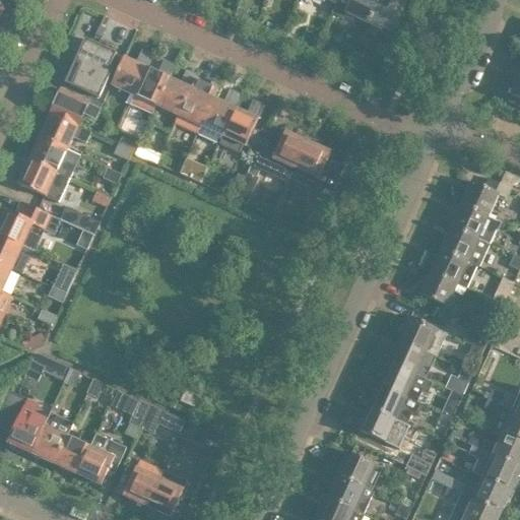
[(336,0),(335,3),(345,8),(344,12),(368,23),(378,0),(336,0)]
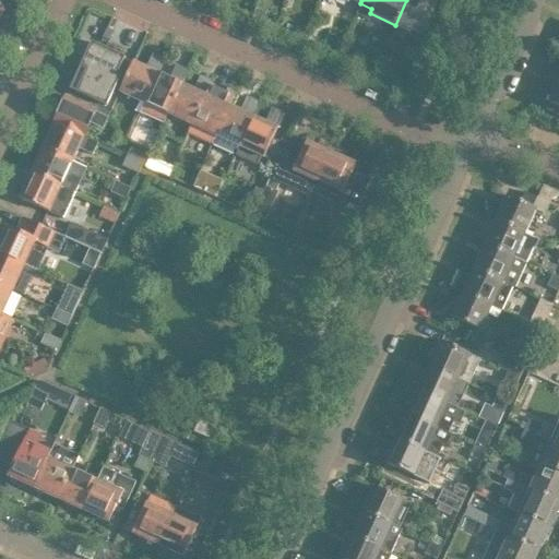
[(406,0),(395,25),(420,36),(437,2),(431,0),(406,0)]
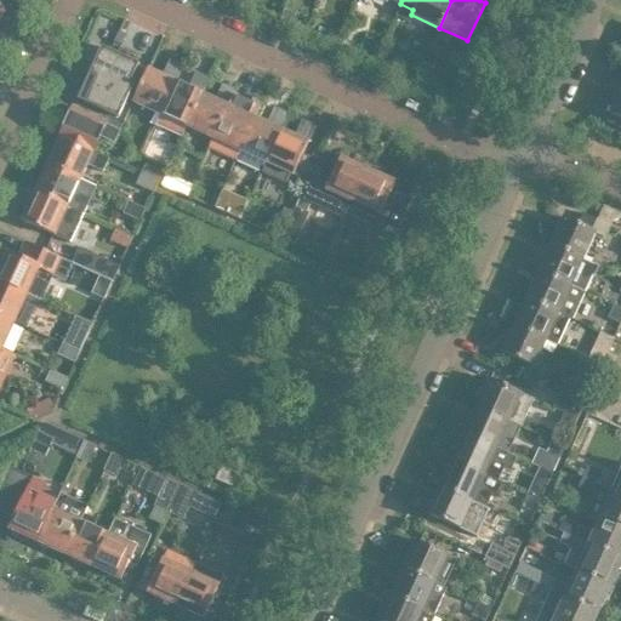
[(324,38),(334,41),(337,32),(328,28),(325,36),(324,38)]
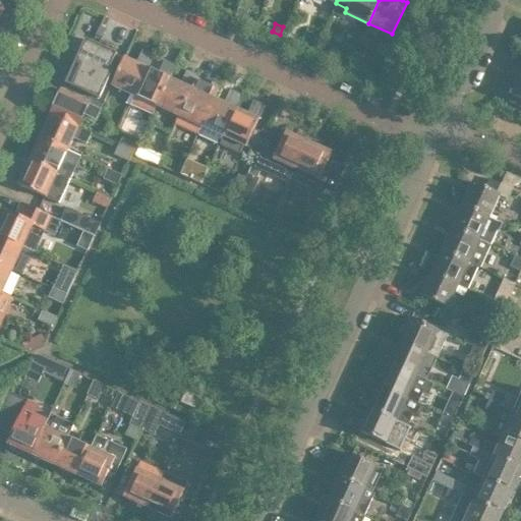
[(98,24),(94,33),(100,36),(105,27),(98,24)]
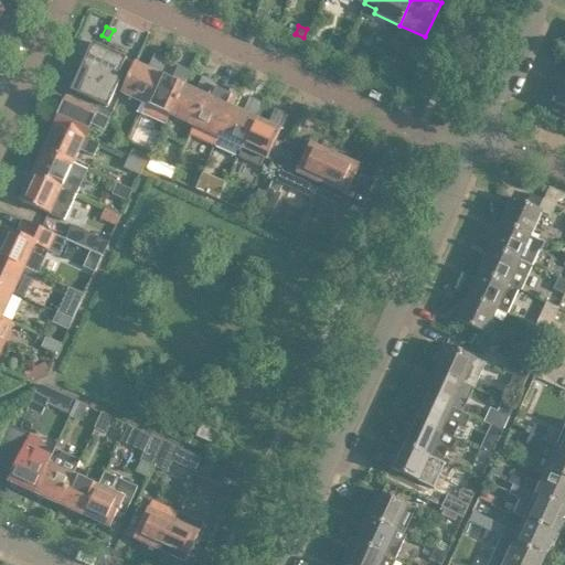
[(72,100),(107,116),(130,66),(123,62),(125,56),(92,41),(80,67),(85,71),(72,100)]
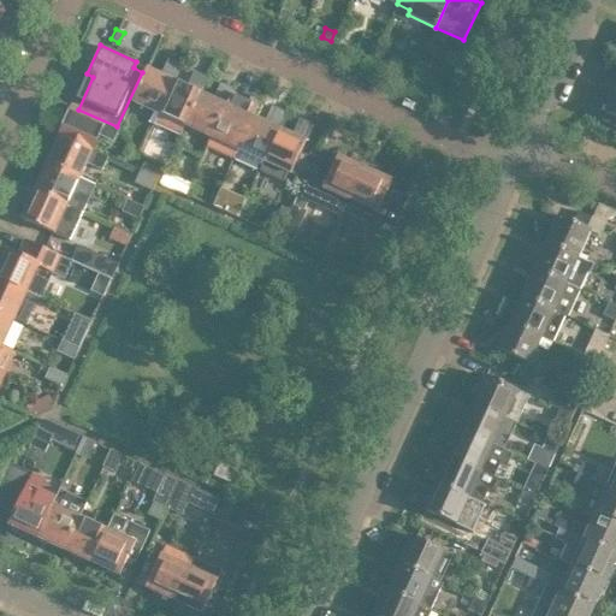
[(131,98),(159,111),(172,80),(179,64),(170,59),(163,76),(146,67),(131,98)]
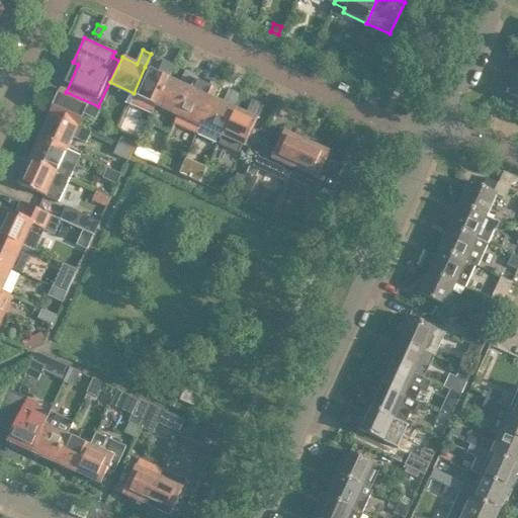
[(156,103),(168,78),(174,64),(166,61),(159,74),(145,67),(134,93),(130,100),(153,110),(156,103)]
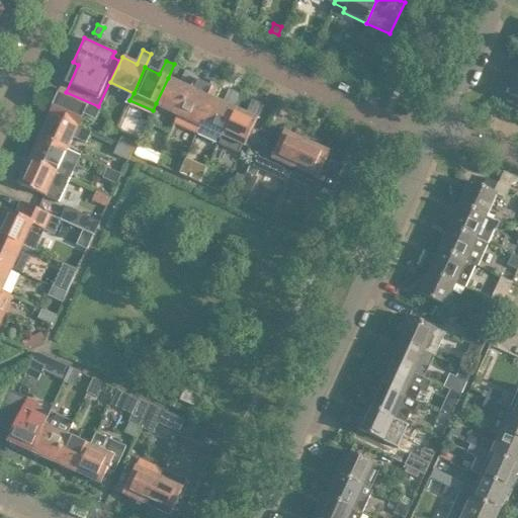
[(156,103),(177,113),(192,79),(194,74),(187,71),(181,84),(168,78),(156,103)]
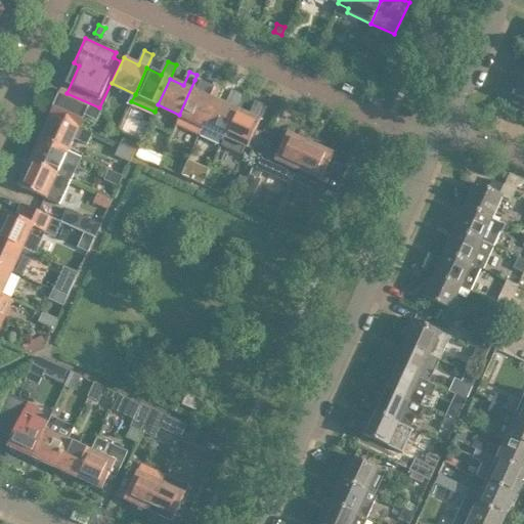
[(523,106),(523,74),(512,101),(523,106)]
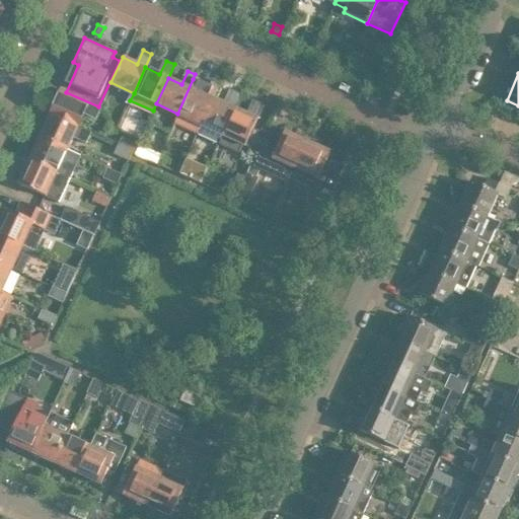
[(173,121),(196,131),(199,124),(211,97),(217,84),(211,81),(208,86),(193,79),(177,114),(173,121)]
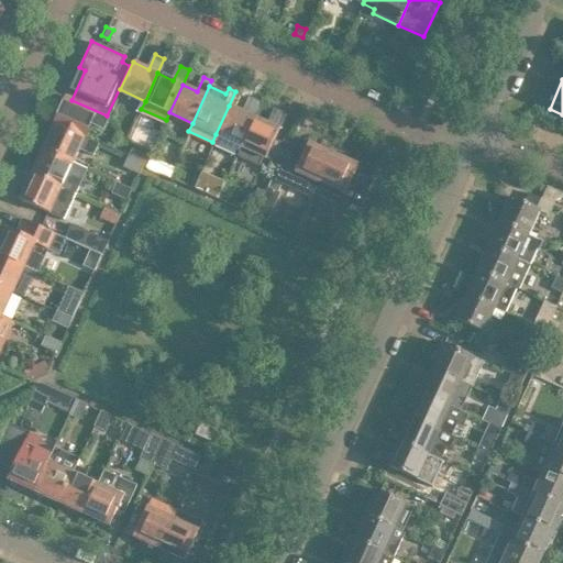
[(241,145),(254,118),(261,102),(247,97),(241,111),(229,106),(216,134),(212,142),(238,153),(241,145)]
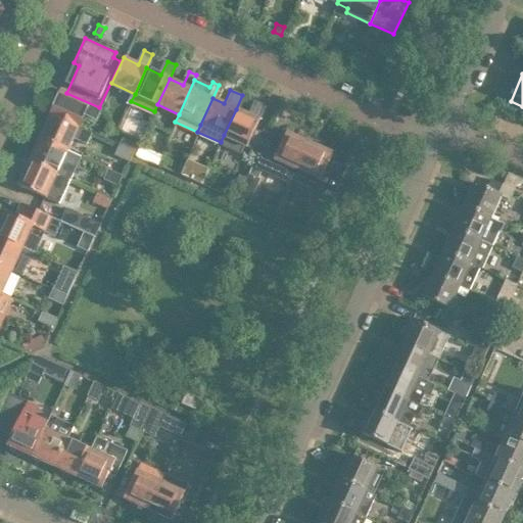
[(99,107),(66,93),(63,91),(62,91),(52,113),(80,126),(84,116),(92,121),(99,107)]
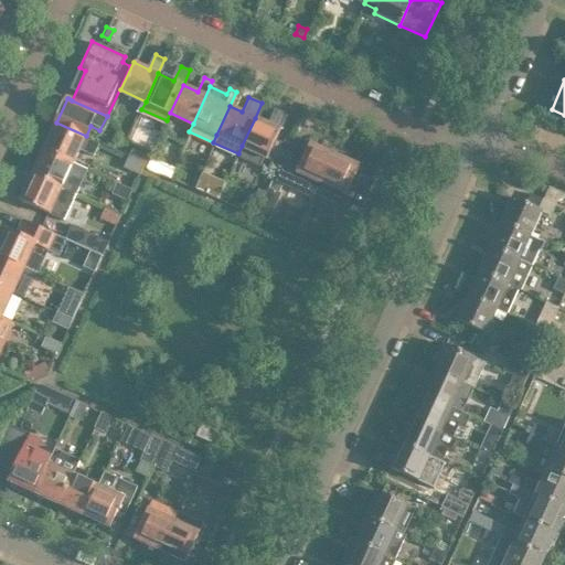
[(274,142),(286,114),(287,113),(278,109),(277,110),(270,125),(255,118),(242,146),(238,153),(260,164),(264,156),(266,157),(274,142)]
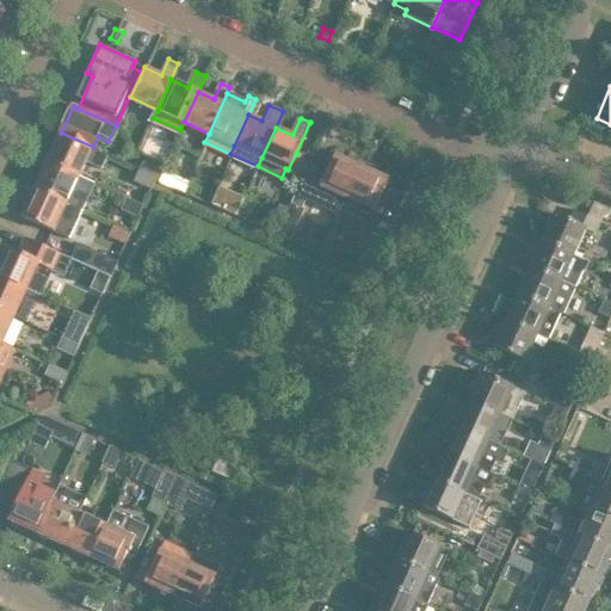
[(105,153),(93,147),(61,133),(48,161),(79,177),(85,164),(98,170),(105,153)]
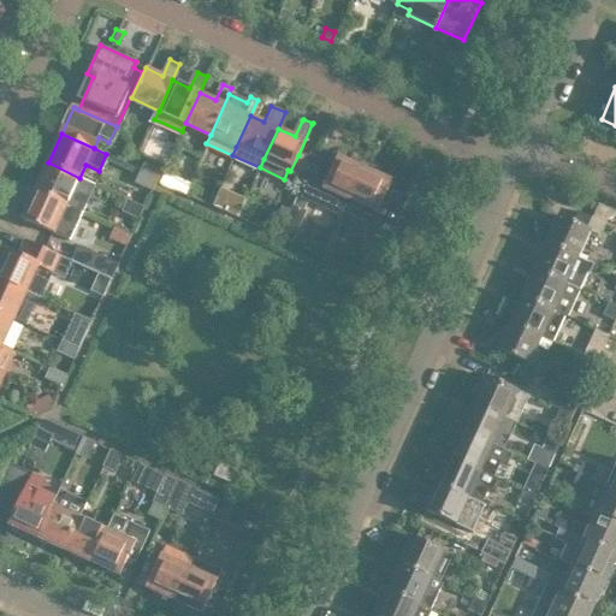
[(303,177),(302,178),(308,181),(301,196),(307,199),(342,214),(363,167),(337,154),(332,165),(312,157),(311,160),(303,177)]
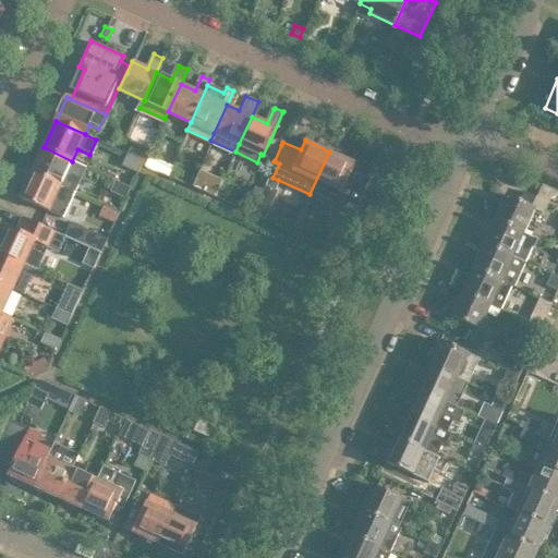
[(270,141),(263,155),(275,160),(281,145),(270,141)]
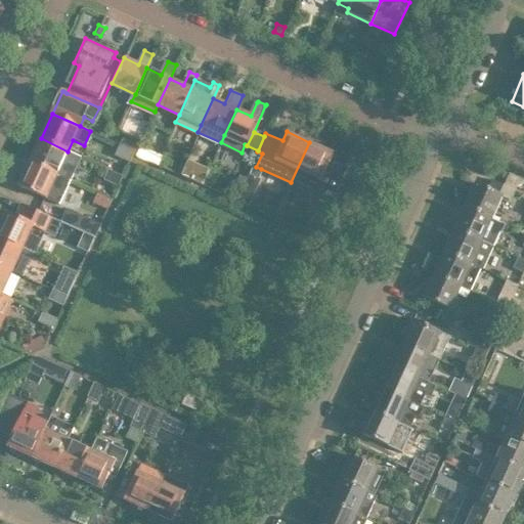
[(116,143),(134,151),(137,142),(120,135),(116,143)]
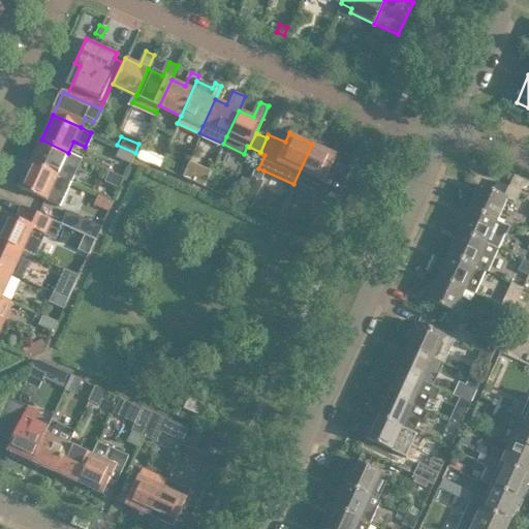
[(41,139),(33,156),(30,163),(71,182),(82,159),(68,153),(41,139)]
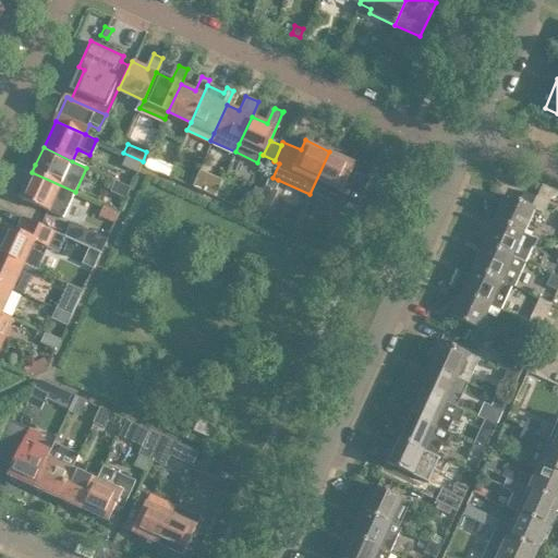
[(337,223),(346,228),(367,180),(350,172),(354,162),(329,152),(310,194),(334,205),(330,211),(330,214),(332,220),(335,221),(337,223)]
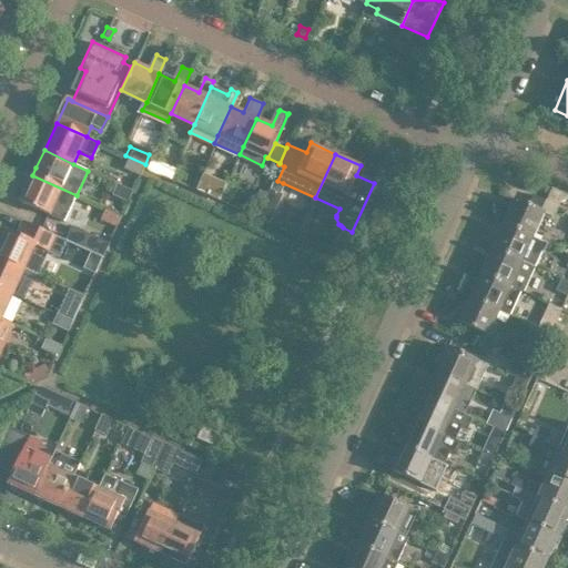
[(140,175),(145,164),(125,155),(121,166),(140,175)]
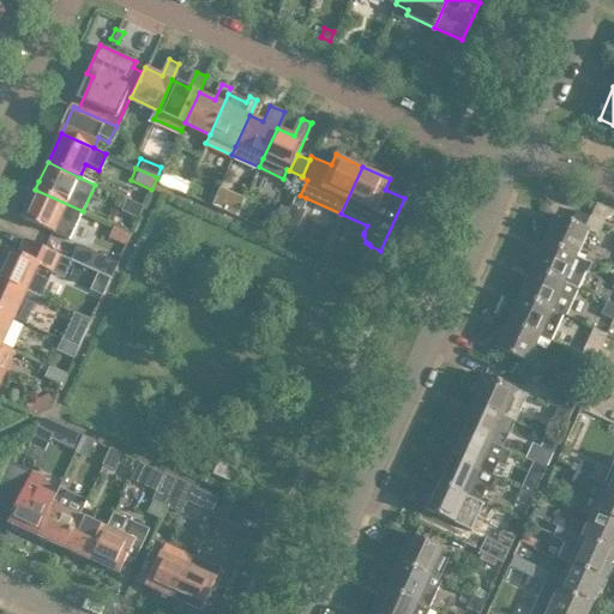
[(220,186),(211,204),(212,204),(224,209),(236,215),(245,197),(220,186)]
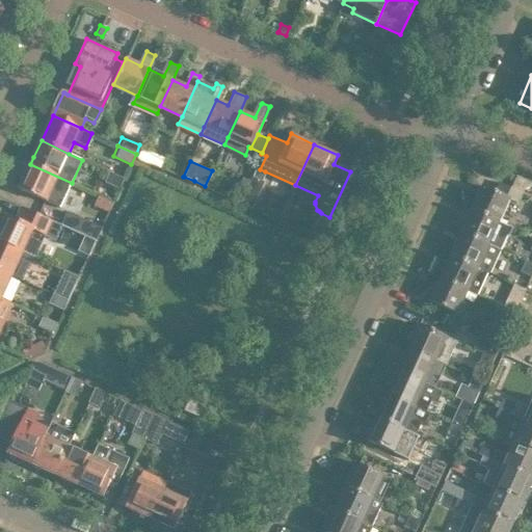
[(61,207),(72,183),(30,164),(20,187),(61,207)]
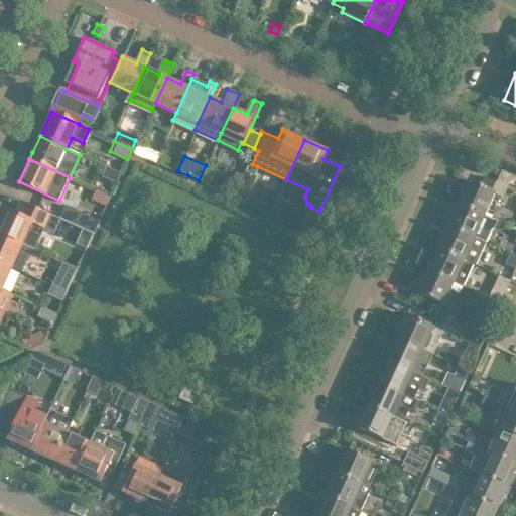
[(248,162),(244,170),(254,174),(257,166),(252,164),(248,162)]
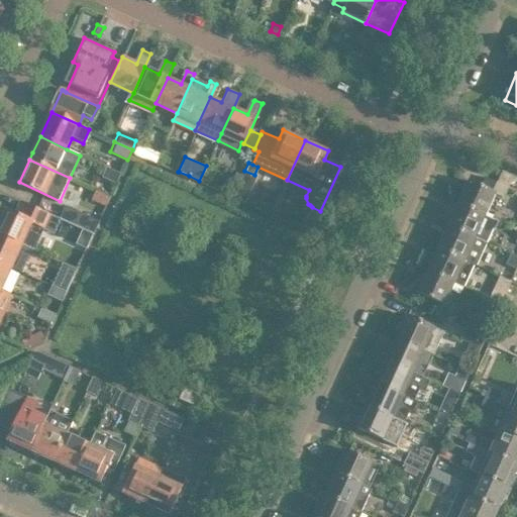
[(116,184),(121,174),(103,166),(98,176),(116,184)]
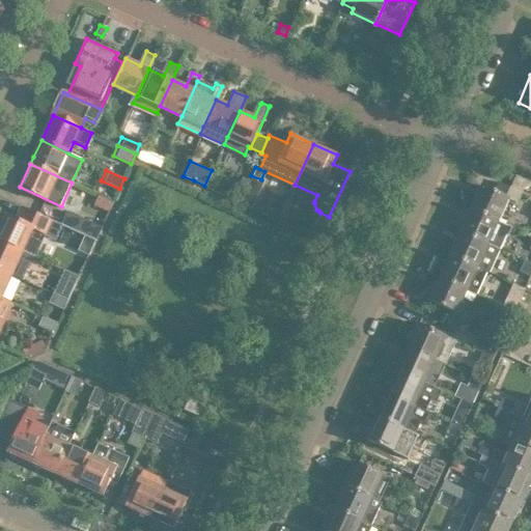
[(497,178),(493,189),(482,184),(471,207),(498,220),(507,199),(516,203),(522,192),(497,178)]
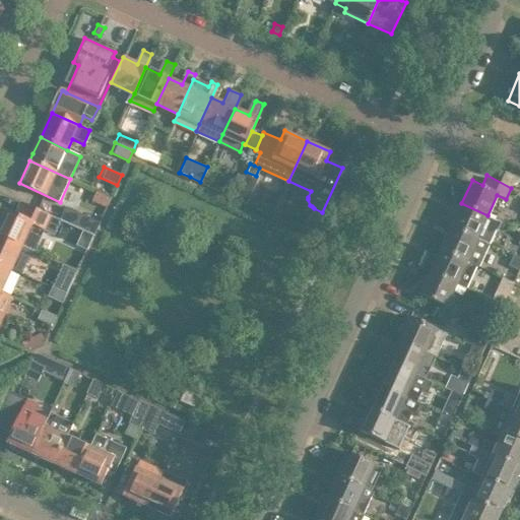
[(106,207),(111,198),(93,190),(88,199),(106,207)]
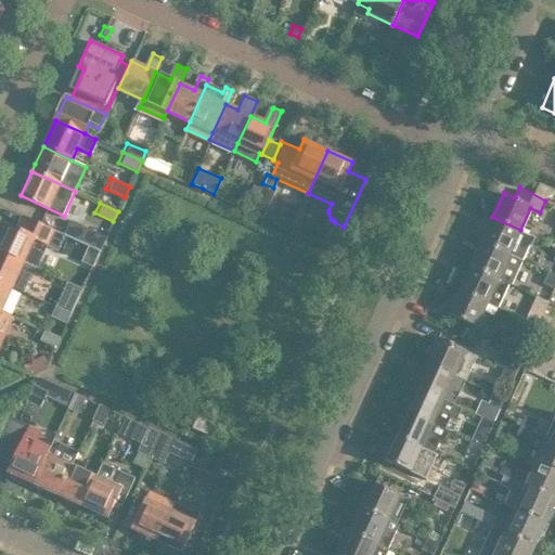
[(0,249),(35,267),(36,267),(47,244),(59,249),(66,234),(23,215),(17,228),(8,222),(0,237),(0,249)]
